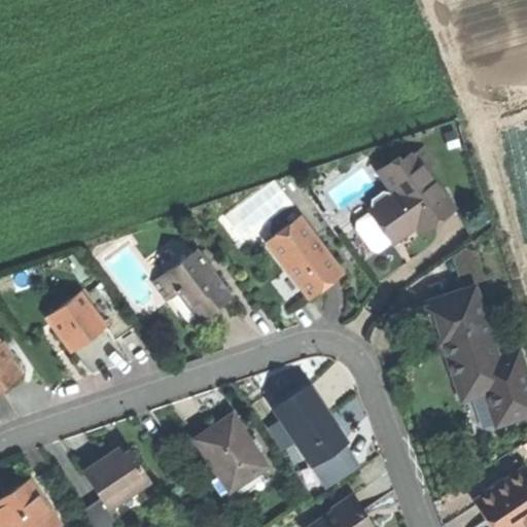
[(377,168),(391,188),(423,166),(430,161),(420,146),(408,155),(406,151),(394,160),(392,156),(377,168)]
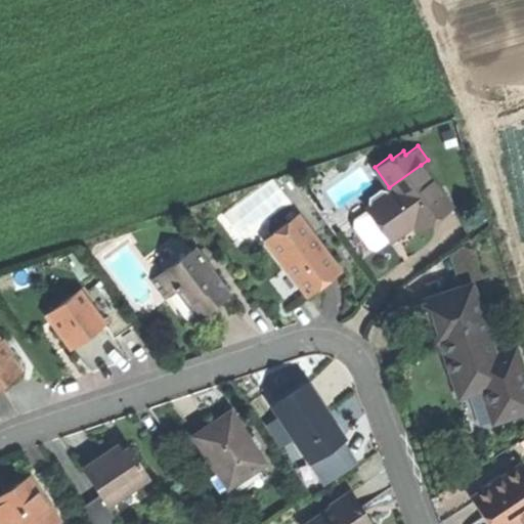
[(387,234),(390,238),(413,221),(424,214),(429,220),(450,205),(421,165),(389,187),(391,189),(388,191),(367,207),(368,209),(387,234)]
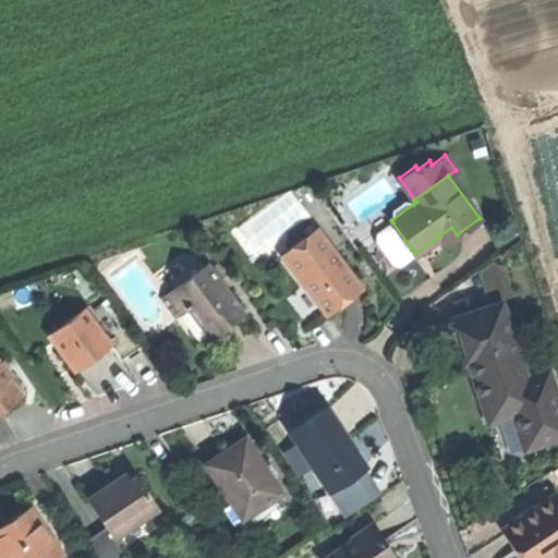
[(346,204),(356,220),(393,195),(384,179),(346,204)]
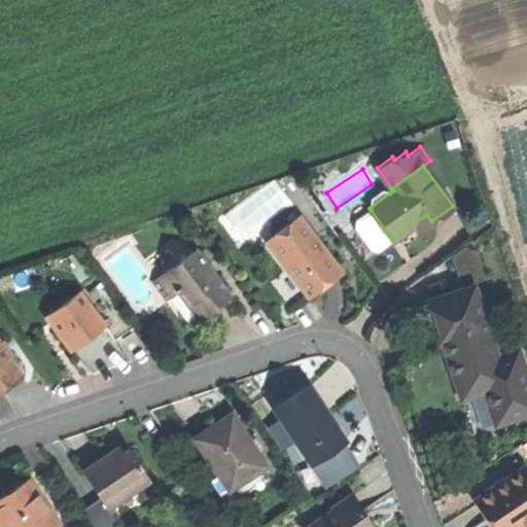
[(366,204),(370,208),(390,192),(387,188),(379,188),(367,198),(366,204)]
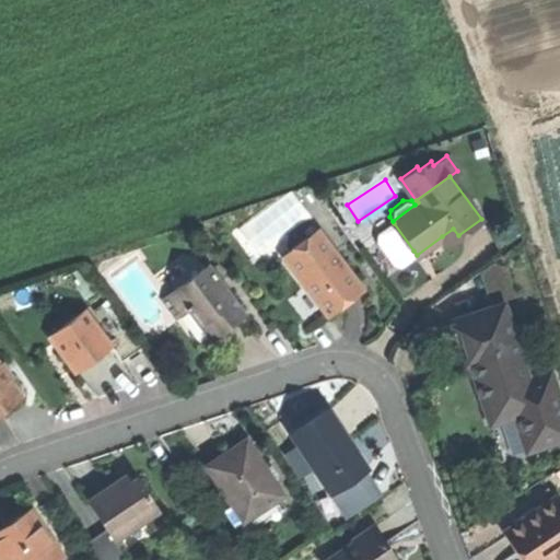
[(396,264),(413,251),(394,223),(376,236),(396,264)]
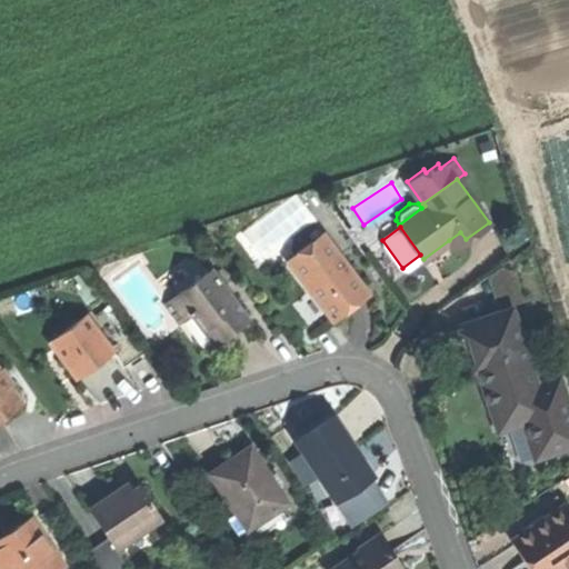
[(460,243),(466,239),(460,232),(449,240),(455,248),(460,243)]
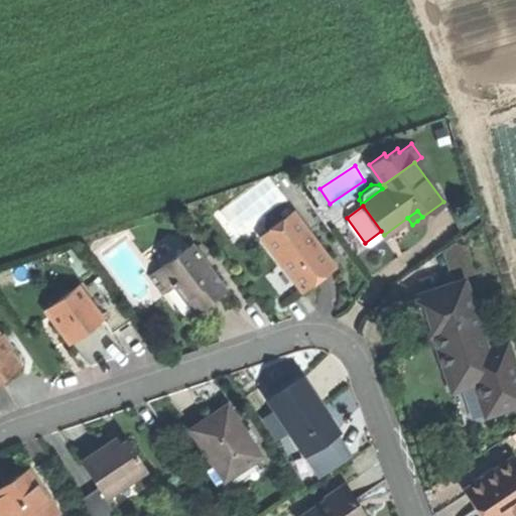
[(261,238),(303,294),(320,282),(337,270),(315,241),(310,245),(306,240),(311,236),(294,213),(261,238)]
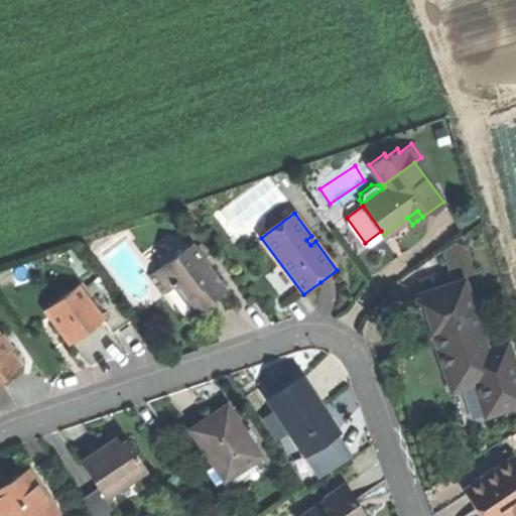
[(315,241),(311,236),(306,240),(310,245),(315,241)]
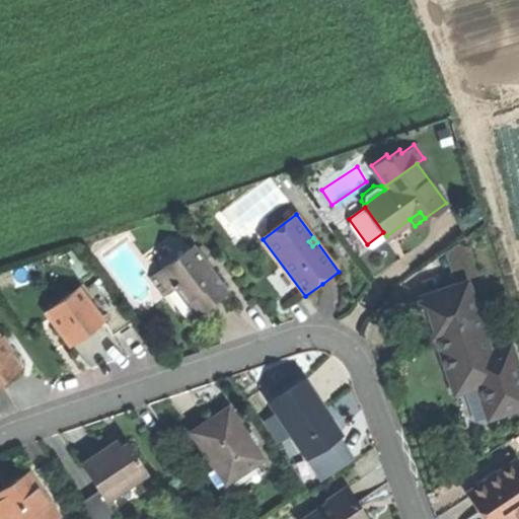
[(463,284),(482,278),(472,250),(463,244),(453,252),(463,284)]
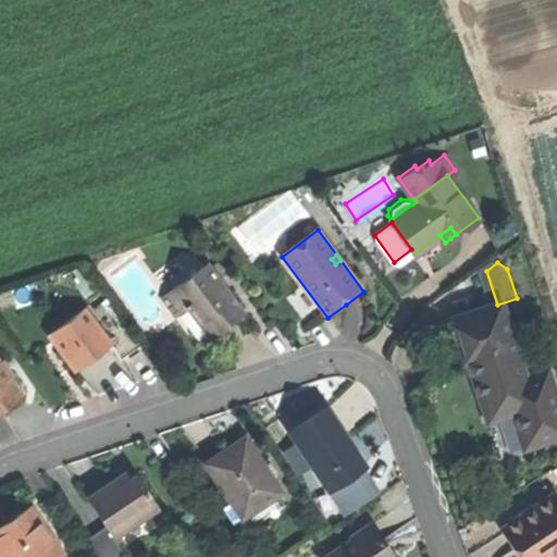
[(162,299),(176,318),(187,310),(194,306),(205,320),(198,325),(209,339),(224,329),(245,313),(225,287),(221,291),(203,268),(162,299)]
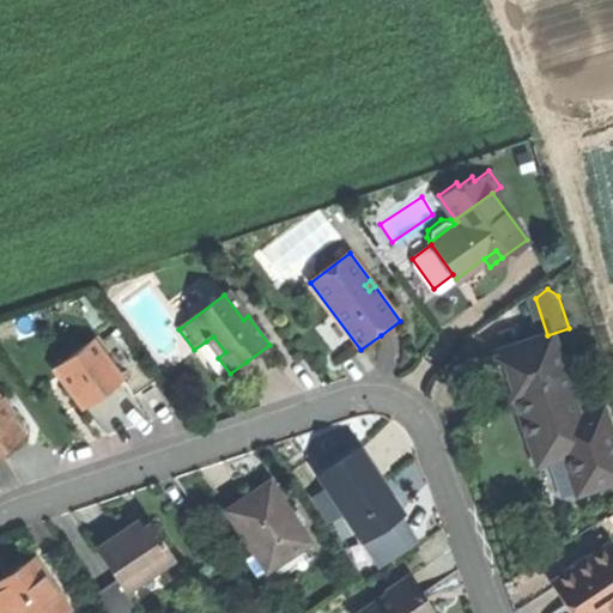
[(206,341),(218,358),(225,352),(213,337),(206,341)]
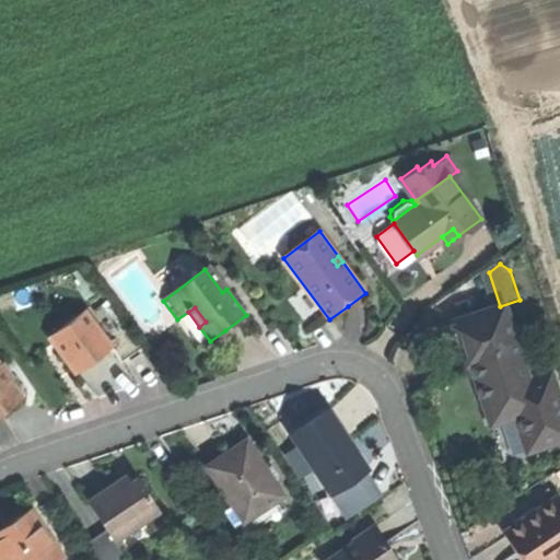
[(508,312),(502,313),(516,359),(522,357),(508,312)]
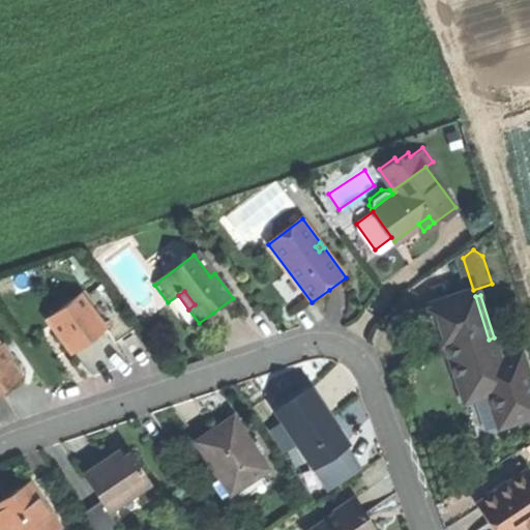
[(47,322),(74,356),(91,342),(107,329),(81,296),(47,322)]
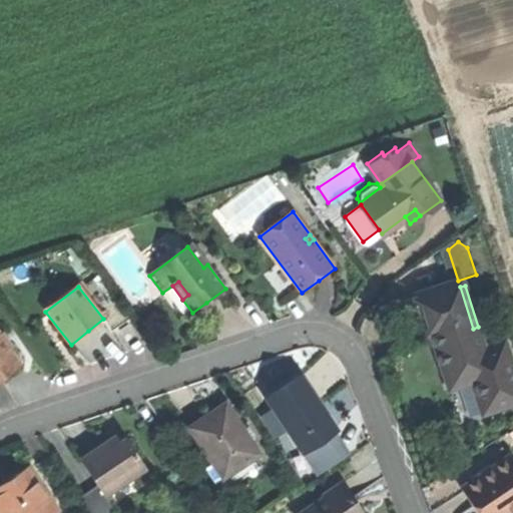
[(478,401),(484,417),(512,407),(512,367),(506,344),(486,351),(478,327),(473,329),(460,287),(416,302),(422,321),(427,319),(432,336),(445,376),(468,369),(473,385),(478,401)]
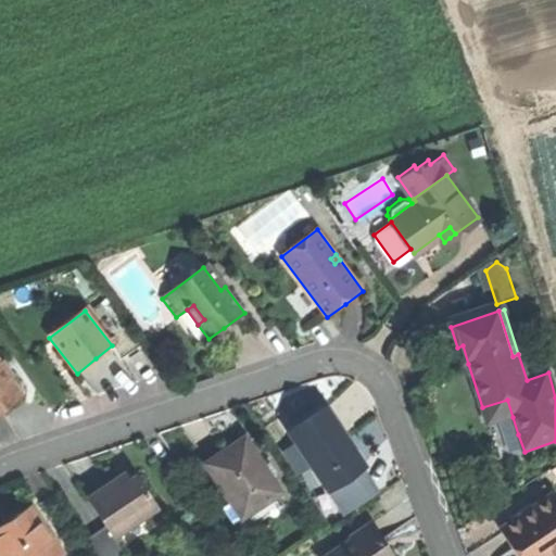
[(463,366),(468,364),(463,345),(457,348),(460,357),(463,366)]
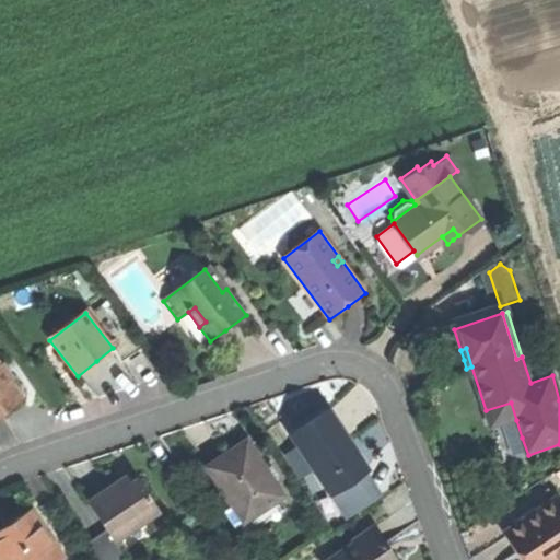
[(0,417),(6,413),(24,400),(0,365),(0,417)]
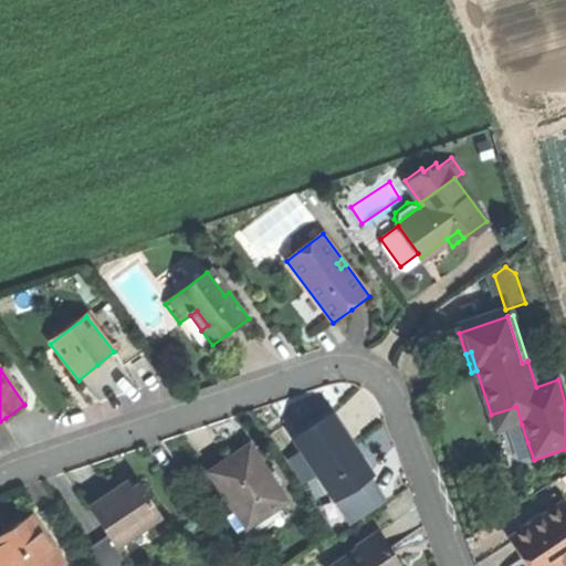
[(496,433),(522,425),(516,407),(491,415),(496,433)]
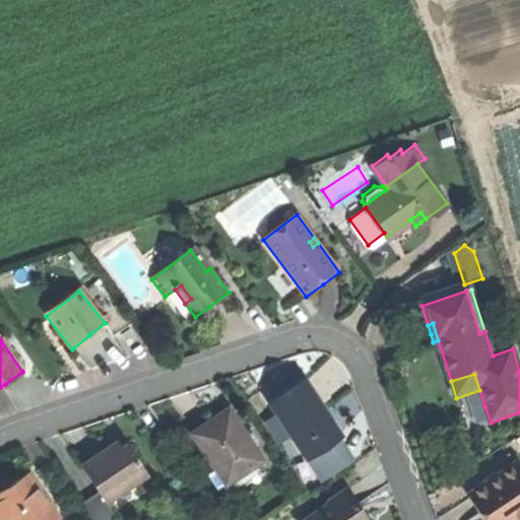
[(290,436),(307,460),(337,440),(340,438),(322,410),(304,383),(270,405),(278,418),(290,436)]
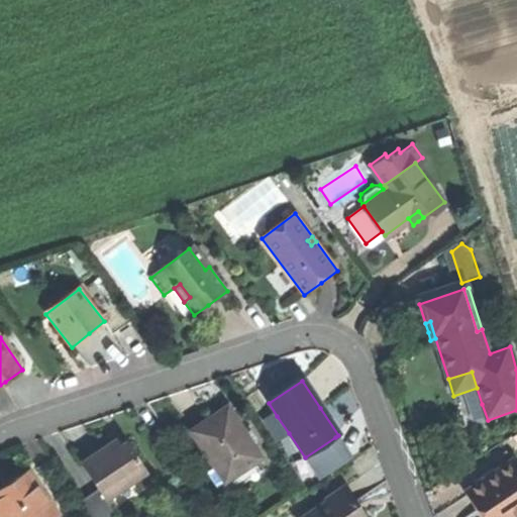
[(192,432),(225,485),(262,461),(229,409),(208,422),(192,432)]
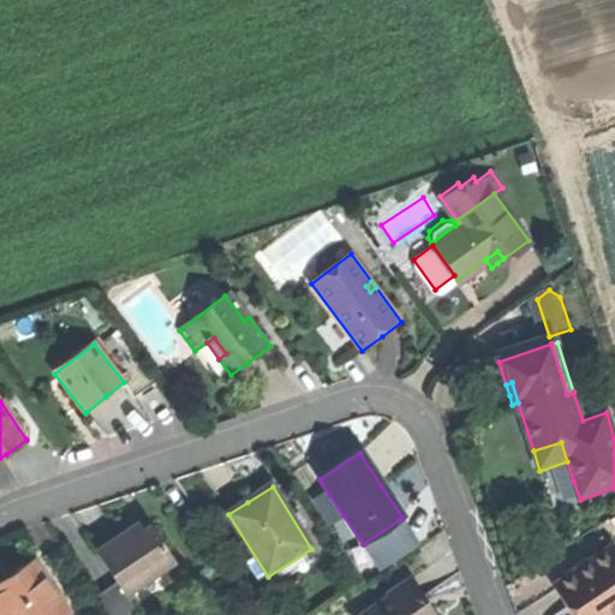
[(329,525),(344,515),(329,495),(316,503),(329,525)]
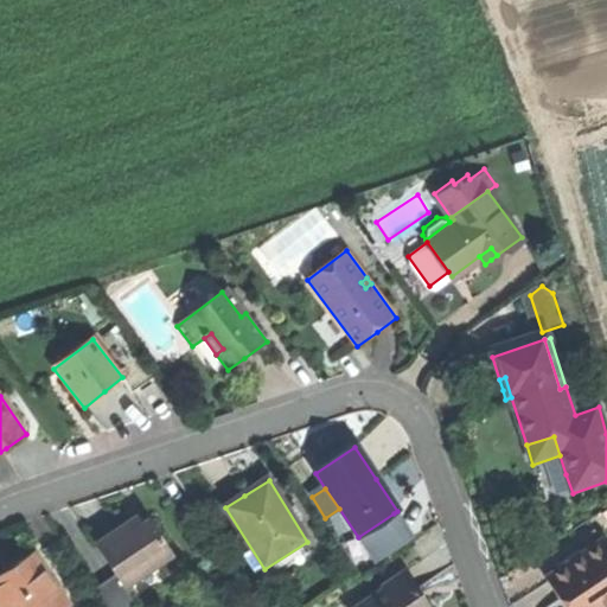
[(413,543),(394,513),(358,537),(378,567),(413,543)]
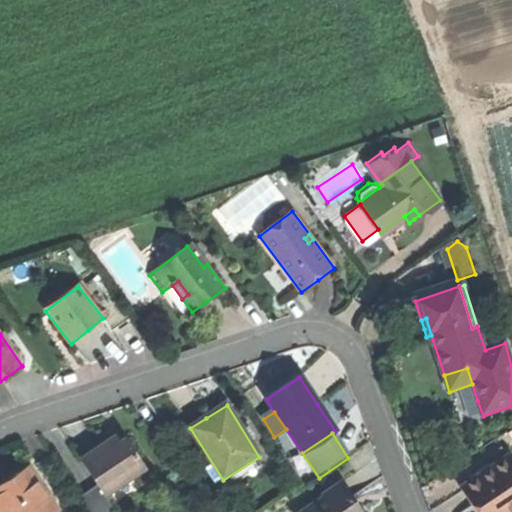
[(104,496),(146,469),(126,440),(116,447),(111,439),(96,449),(80,460),(97,485),(104,496)]
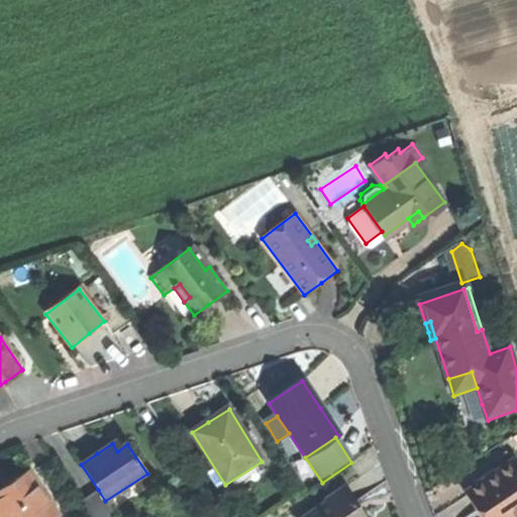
[(481,513),(483,516),(512,516),(516,514),(516,467),(512,460),(467,492),(481,513)]
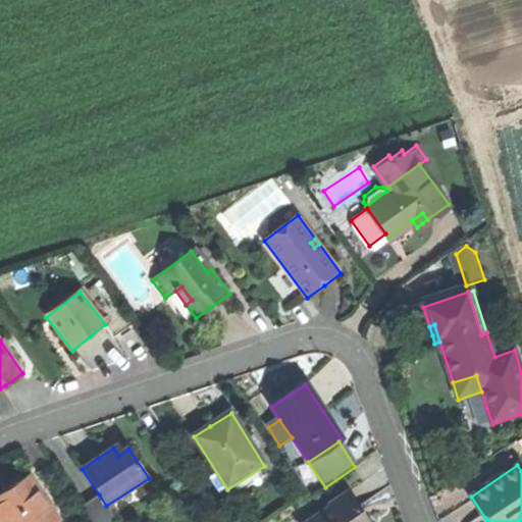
[(58,521),(28,476),(11,487),(13,489),(4,496),(3,493),(0,494),(0,521),(58,521)]
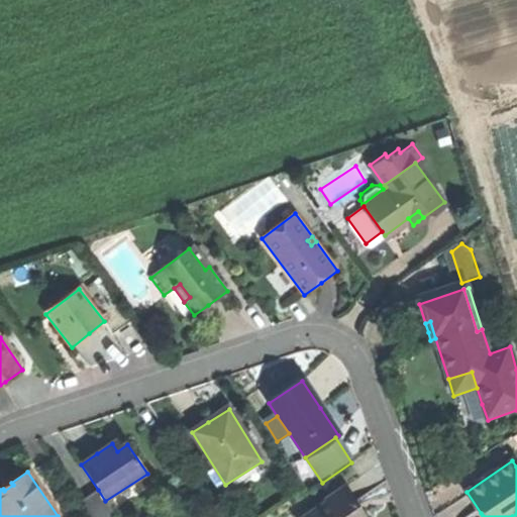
[(309,516),(357,516),(352,509),(356,507),(344,489),(326,501),(329,505),(309,516)]
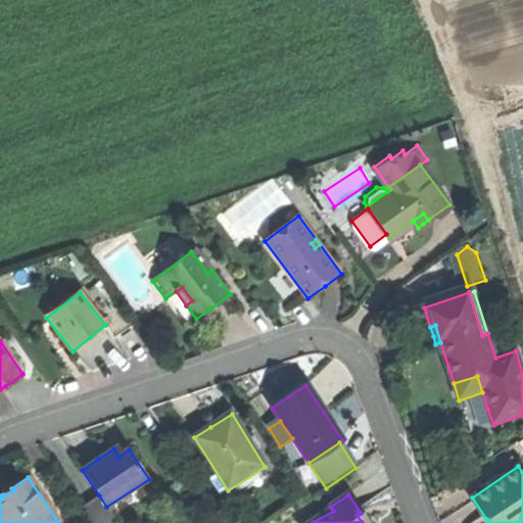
[(115,522),(117,522),(106,507),(99,495),(81,508),(91,522),(115,522)]
